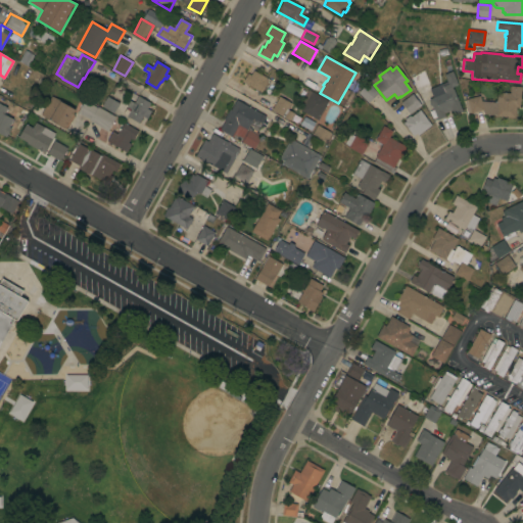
[(245,84),(246,84),(243,82),(247,74),(250,76),(253,70),(267,78),(266,79),(268,81),(260,93),(245,84)]
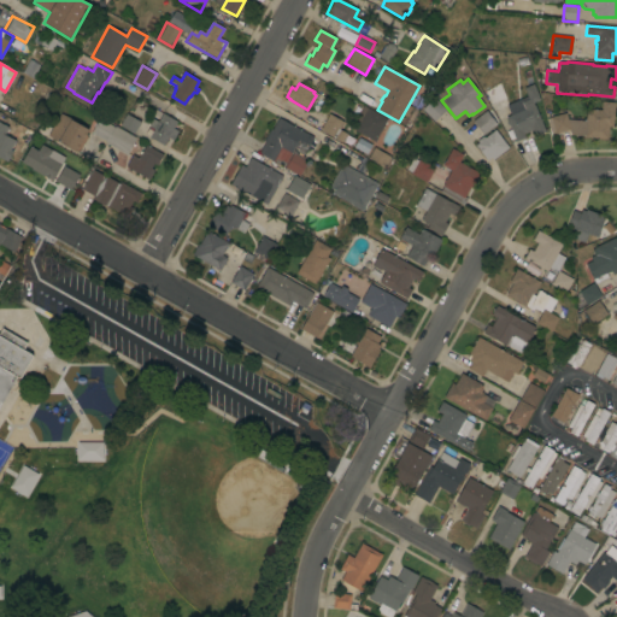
[(511,116),(506,105),(527,97),(523,88),(533,84),(540,100),(533,103),(534,105),(545,131),(535,135),(533,130),(523,134),(526,137),(516,141),(509,125),(507,125),(506,123),(507,122),(506,117),(511,116)]
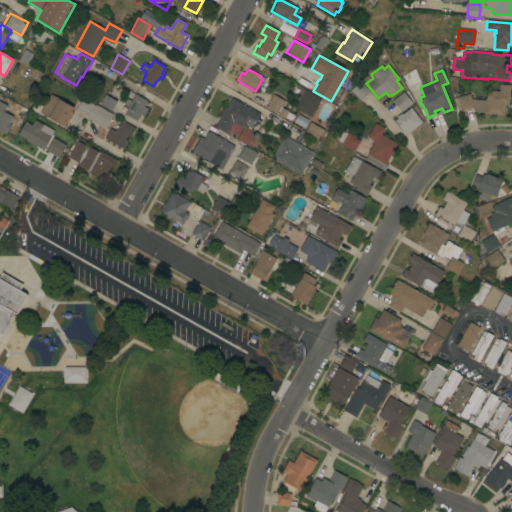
[(350,91),(360,81),(370,91),(360,101),(350,91)]
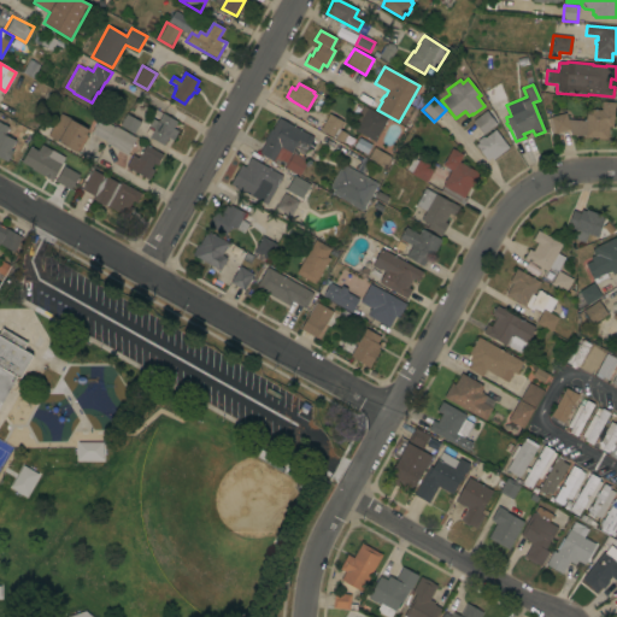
[(583,121),(585,116),(586,116),(586,109),(601,111),(601,101),(615,103),(612,127),(609,127),(607,140),(583,137),(585,136),(570,135),(569,130),(554,134),(554,133),(551,134),(547,118),(551,118),(551,117),(565,113),(568,119),(583,121)]
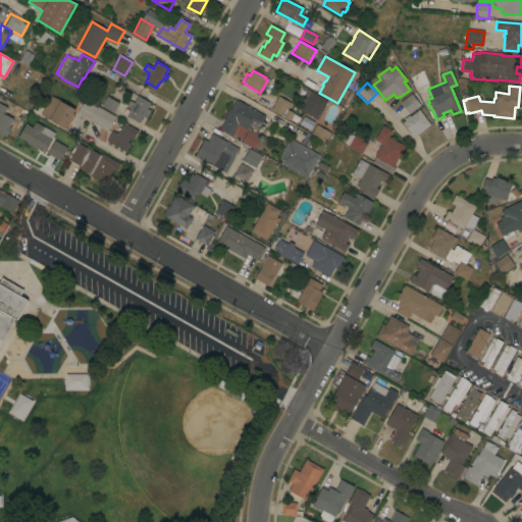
[(297,108),(307,90),(325,100),(327,101),(317,120),(297,108)]
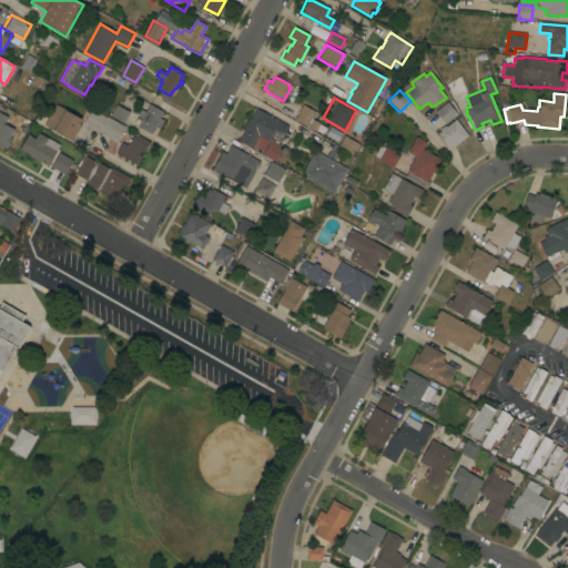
[(447,102),(457,114),(445,124),(435,111),(447,102)]
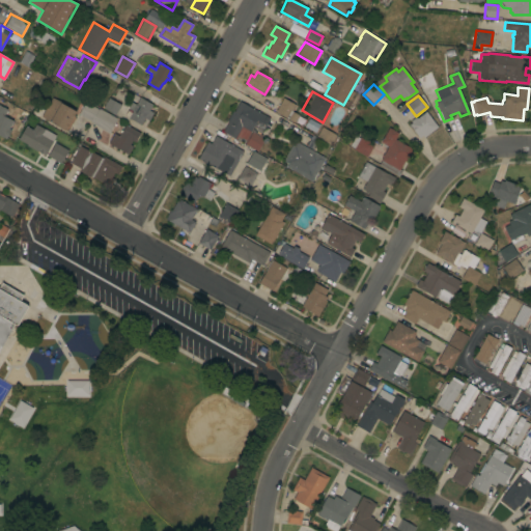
[(51,96),(60,102),(60,103),(75,111),(73,115),(75,116),(66,130),(65,130),(64,130),(40,116),(51,96)]
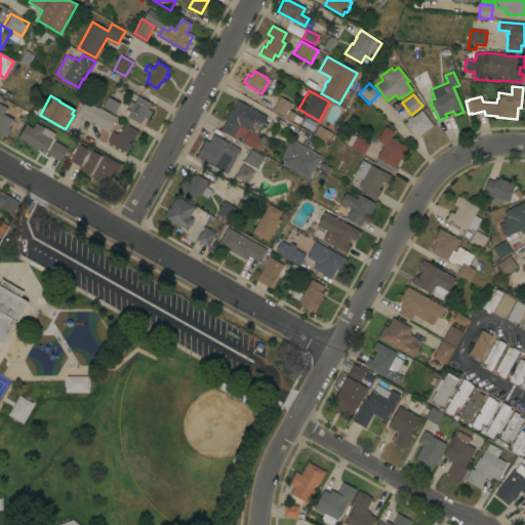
[(107,96),(119,104),(113,114),(102,107),(107,96)]
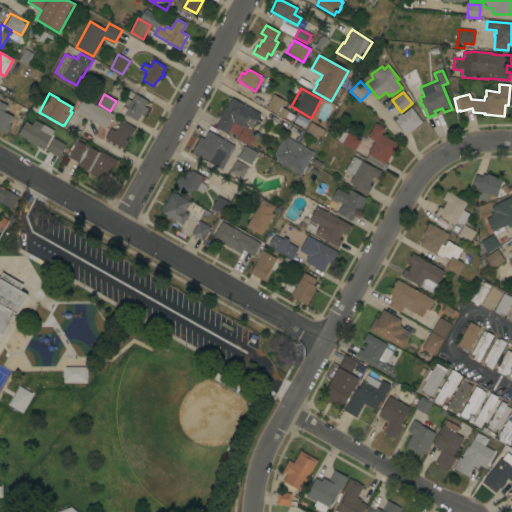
[(147,101),(143,107),(147,109),(143,116),(139,114),(135,121),(124,114),(126,109),(124,108),(125,106),(123,105),(127,99),(131,101),(135,94),(147,101)]
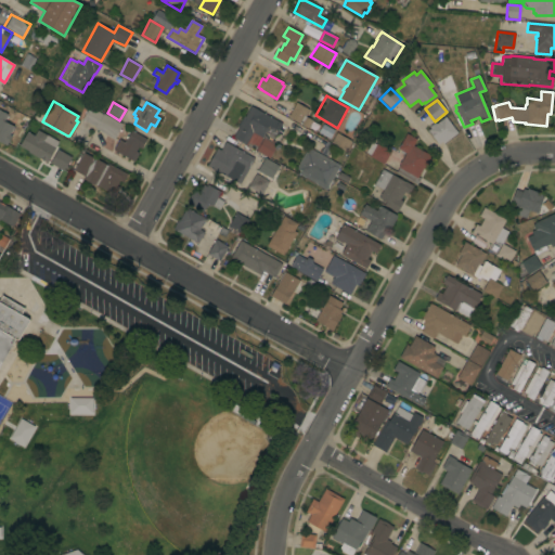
[(296,103),(309,110),(305,116),(311,120),(307,128),(287,117),(296,103)]
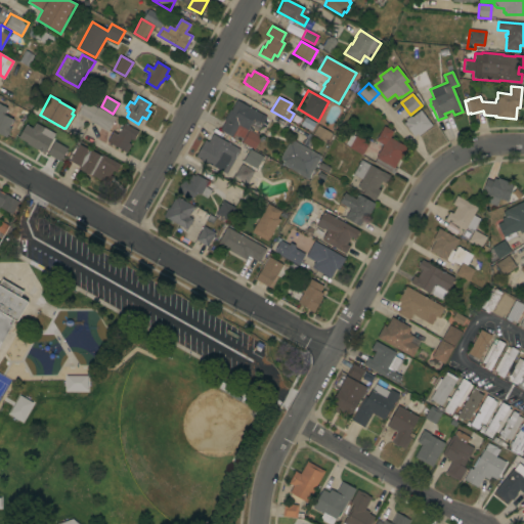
[(116,117),(113,122),(115,123),(114,125),(112,124),(106,131),(90,122),(90,121),(77,113),(84,100),(97,108),(97,107),(116,117)]
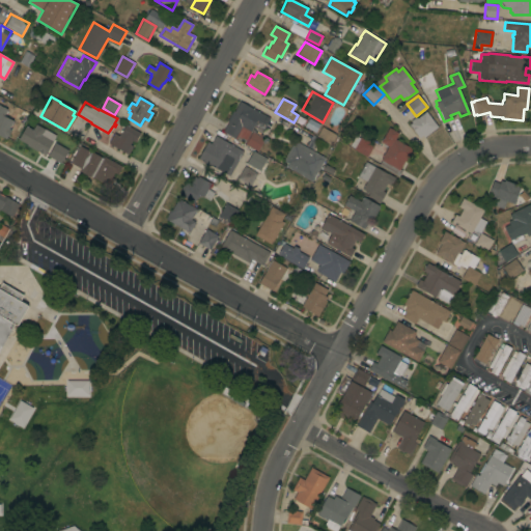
[(232,111),(233,112),(240,102),(270,118),(262,132),(253,127),(252,130),(255,131),(255,132),(261,135),(260,137),(264,139),(257,151),(223,132),(227,122),(226,122),(232,111)]
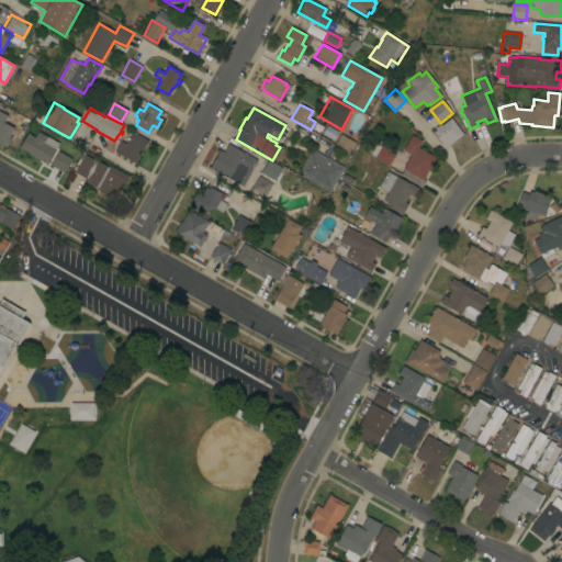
[(0,112),(8,116),(3,123),(13,128),(9,136),(11,138),(7,148),(0,144),(0,112)]
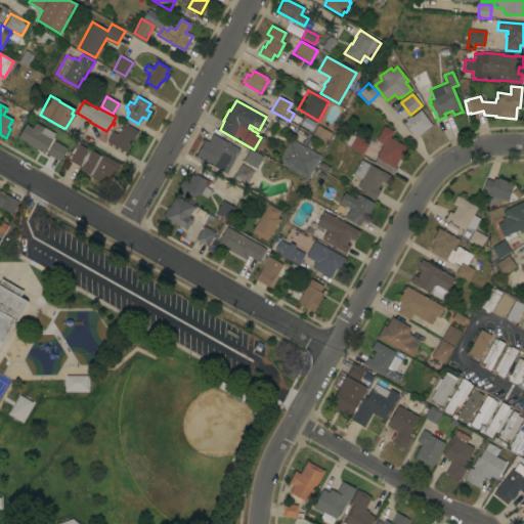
[(432,126),(418,136),(417,134),(413,136),(403,123),(406,121),(404,120),(410,116),(411,117),(421,111),(432,126)]
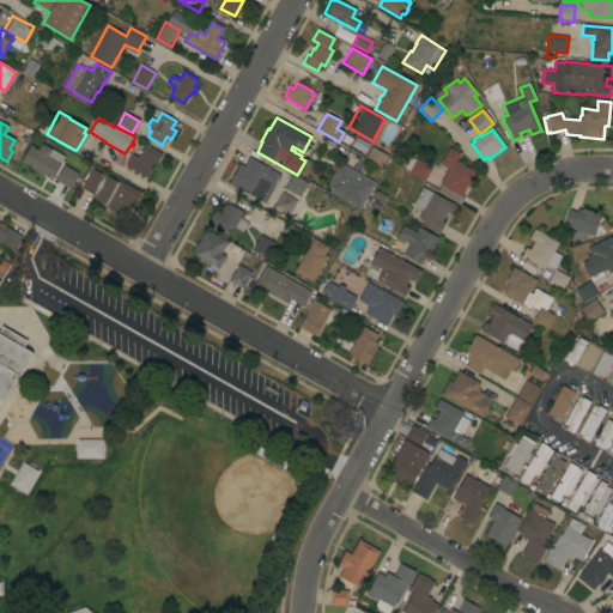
[(41,144),(64,157),(49,181),(42,177),(43,174),(20,161),(29,145),(37,150),(41,144)]
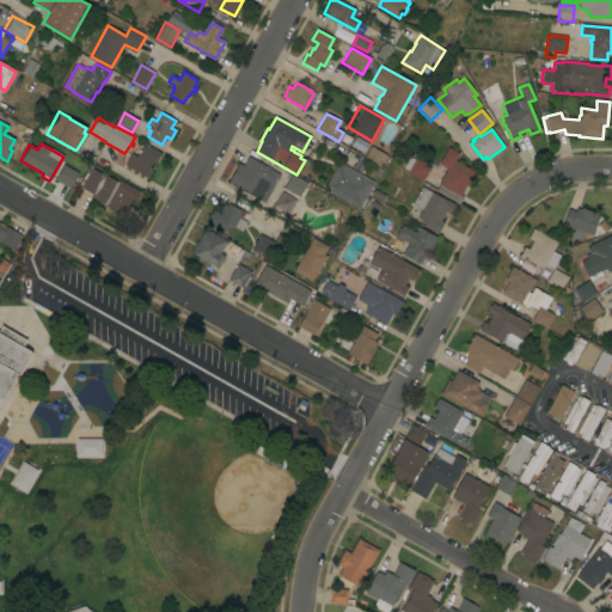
[(147,178),(124,166),(132,154),(138,158),(145,144),(161,153),(155,164),(152,163),(150,167),(153,169),(147,178)]
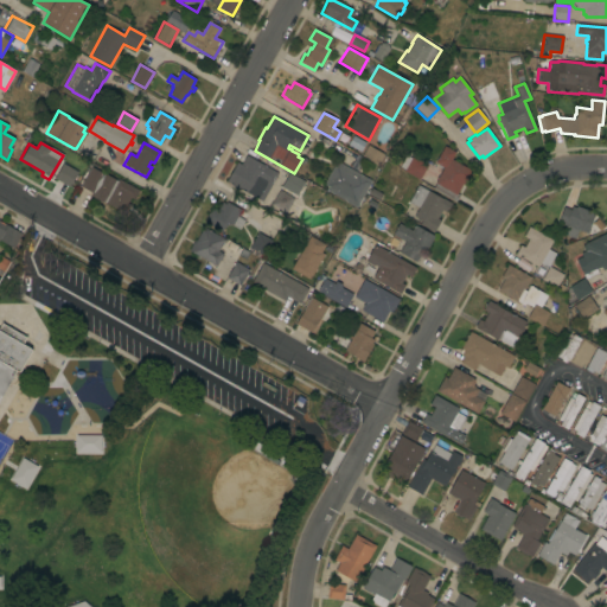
[(385,155),(378,166),(362,157),(368,146),(385,155)]
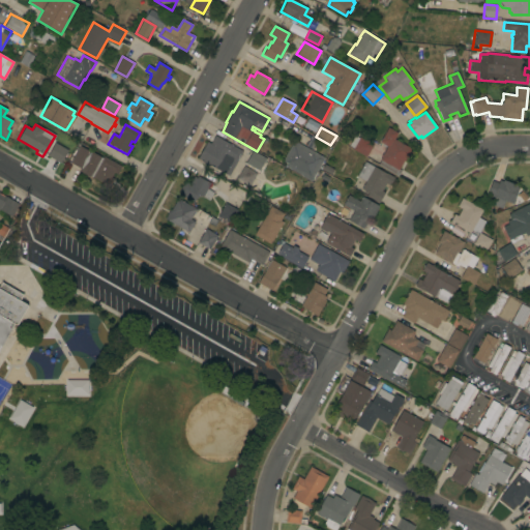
[(388,127),(398,133),(394,139),(413,150),(406,162),(404,160),(399,170),(401,171),(399,176),(378,165),(380,160),(380,159),(381,157),(380,156),(382,154),(387,146),(380,142),(388,127)]
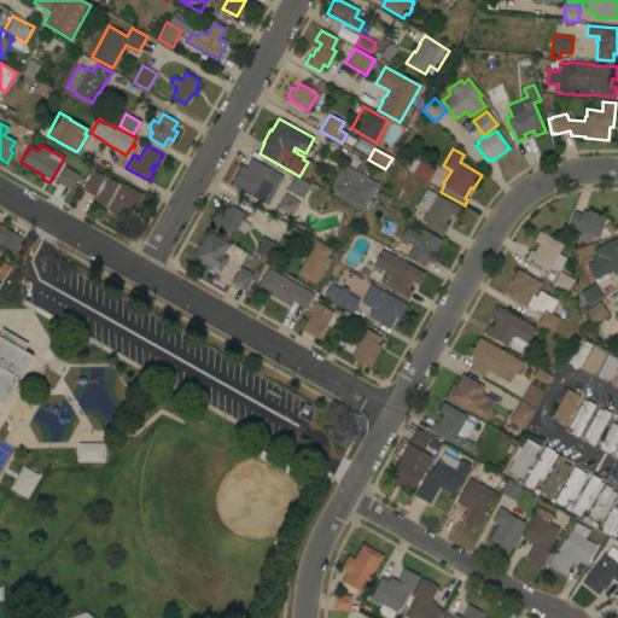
[(266,205),(231,185),(242,165),(245,168),(250,158),(269,169),(283,176),(266,205)]
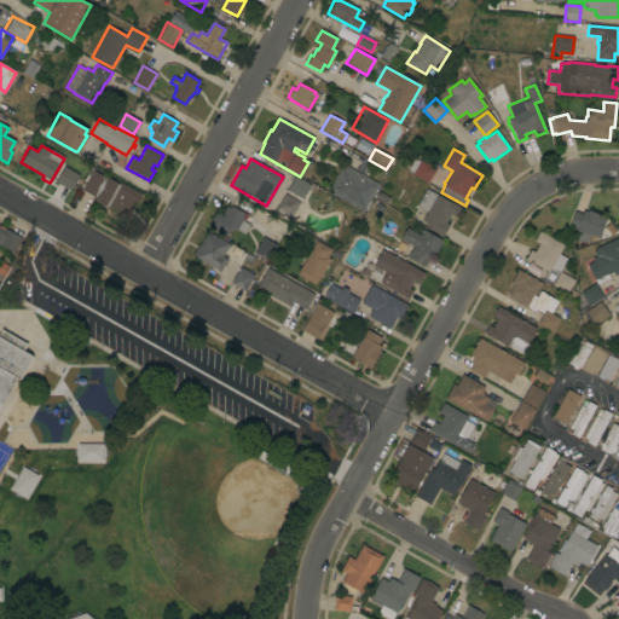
[(412,174),(412,173),(408,171),(414,158),(420,161),(435,169),(427,183),(412,174)]
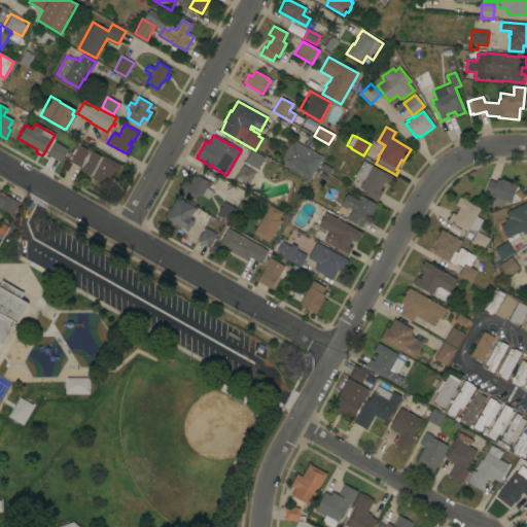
[(47,154),(55,141),(67,148),(60,162),(47,154)]
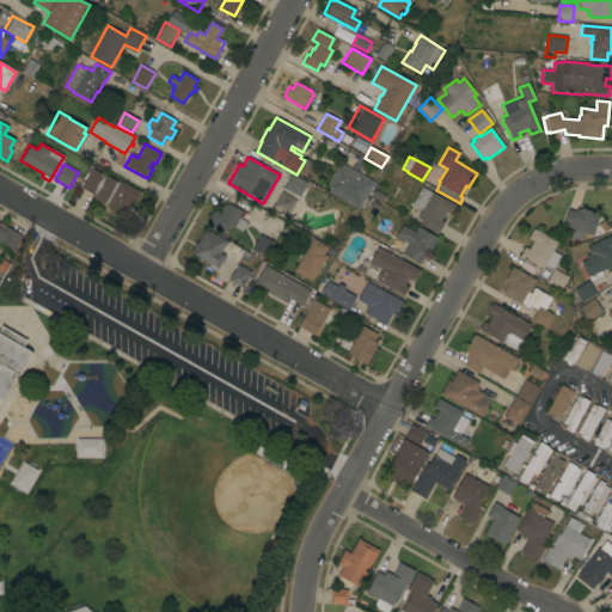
[(140,193),(135,201),(132,200),(128,204),(132,207),(127,216),(104,204),(102,203),(102,204),(93,200),(93,199),(91,197),(93,194),(80,187),(91,167),(118,183),(120,181),(140,193)]
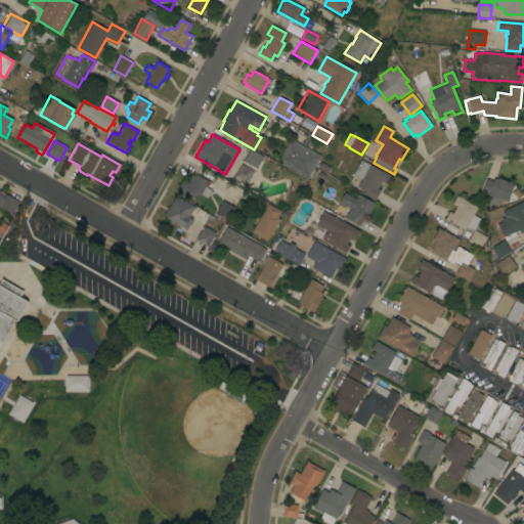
[(300,171),(298,173),(287,167),(289,165),(281,161),(291,143),(307,153),(308,151),(316,157),(306,174),(300,171)]
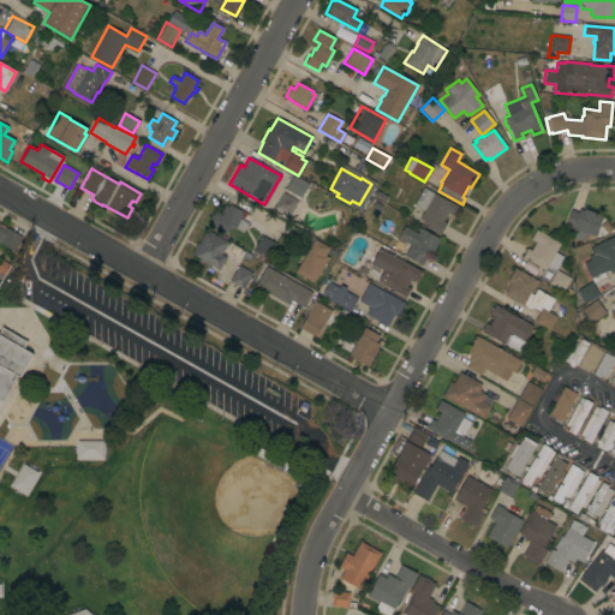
[(293,175),(309,184),(300,198),(285,190),(293,175)]
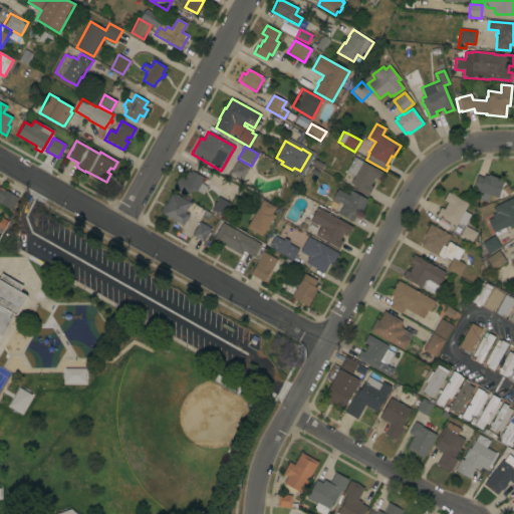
[(353,157),(382,173),(378,181),(373,178),(369,186),(372,187),(367,197),(355,191),(356,189),(352,187),(353,185),(350,183),(354,176),(345,172),(353,157)]
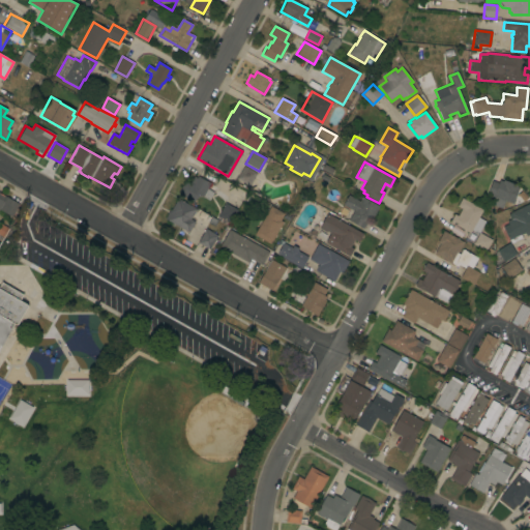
[(198,195),(194,203),(178,195),(185,180),(190,183),(194,176),(197,178),(198,177),(210,183),(208,186),(209,186),(208,189),(213,193),(209,200),(198,195)]
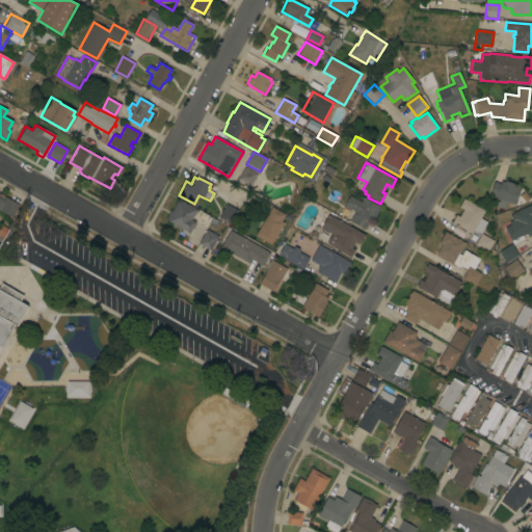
[(522,187),(514,205),(507,202),(504,210),(493,206),(496,197),(488,195),(494,182),(500,184),(501,181),(505,182),(505,181),(522,187)]
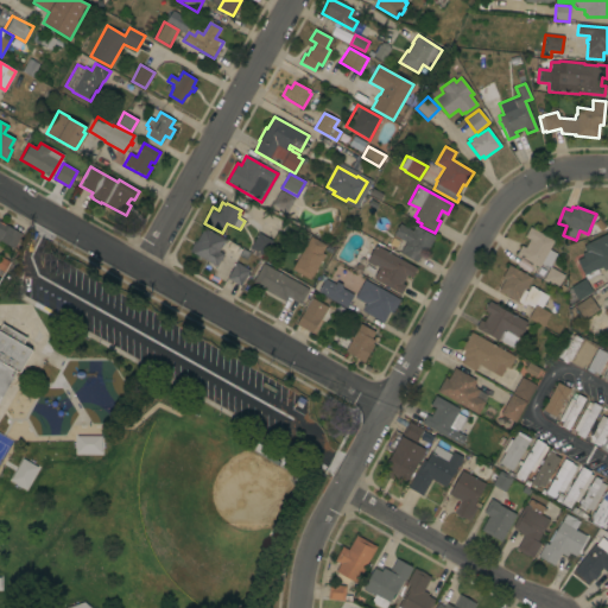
[(0,221),(21,234),(13,249),(0,242),(0,221)]
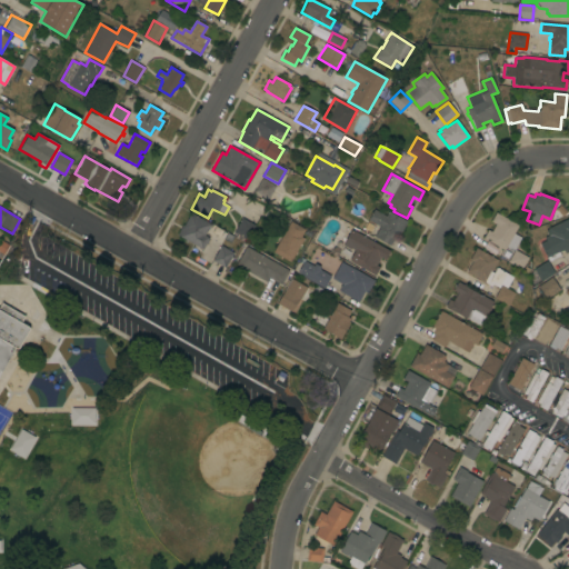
[(380,227),(368,220),(373,210),(386,217),(389,211),(407,221),(398,237),(396,236),(390,246),(375,237),(380,227)]
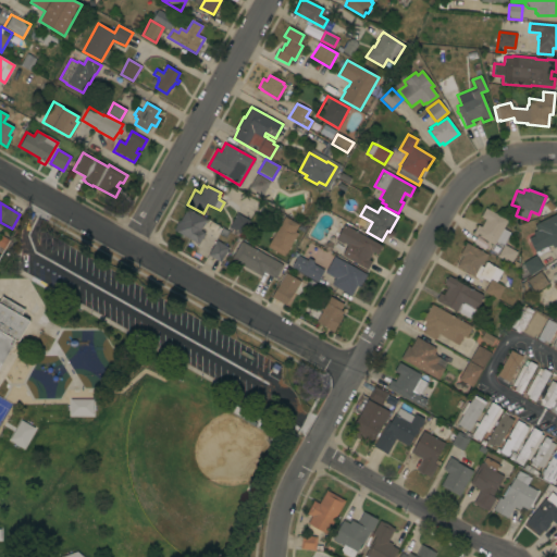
[(507,221),(503,229),(510,233),(503,246),(495,242),(494,245),(490,243),(489,244),(486,243),(487,242),(472,233),(478,225),(481,227),(485,220),(480,217),(485,208),(507,221)]
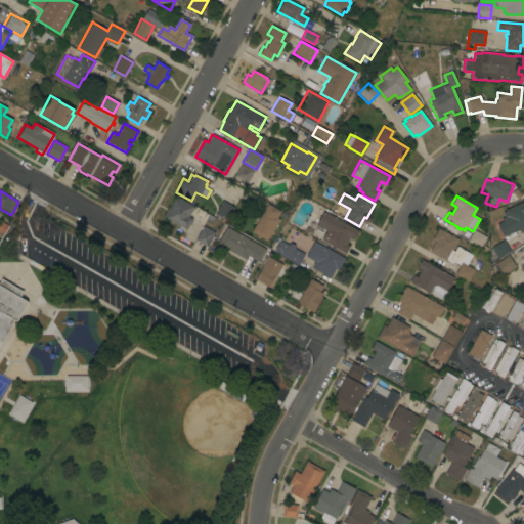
[(163,216),(168,207),(169,208),(175,197),(193,207),(187,216),(191,219),(186,229),(163,216)]
